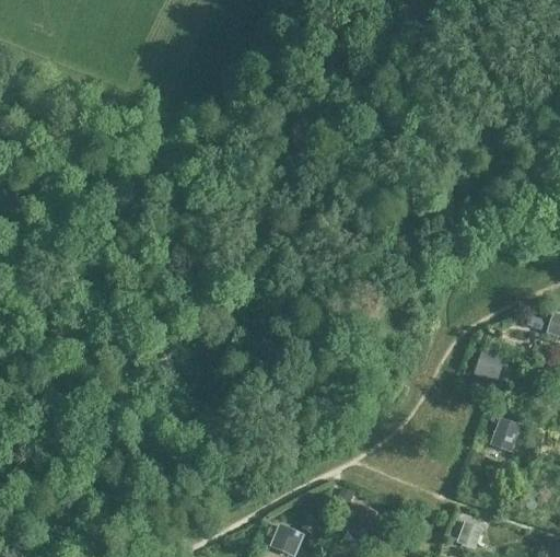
[(559,338),(559,313),(553,312),(546,334),(559,338)]
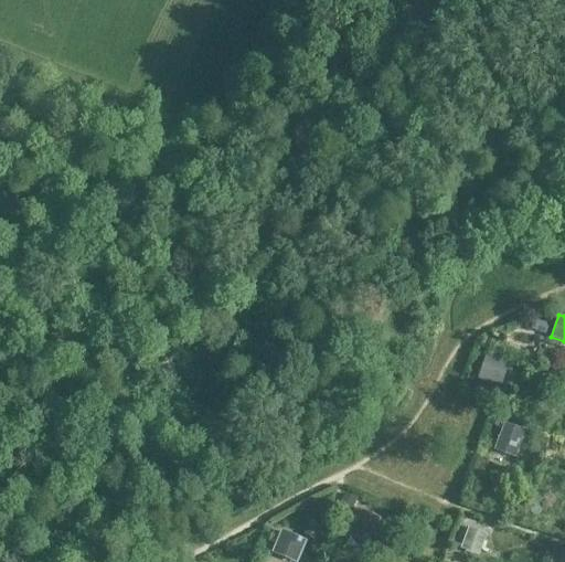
[(534,318),(531,327),(544,331),(547,322),(534,318)]
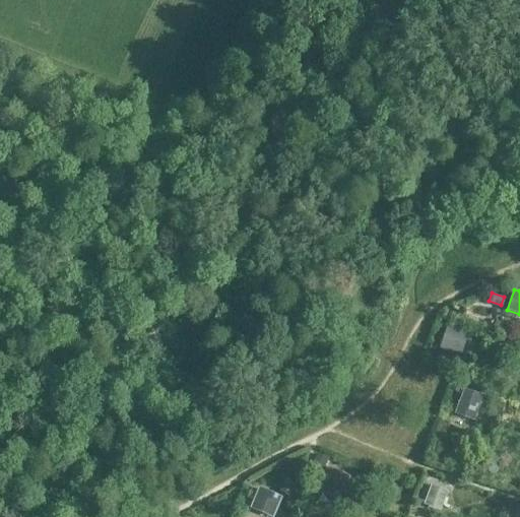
[(448,324),(440,347),(461,354),(468,332),(448,324)]
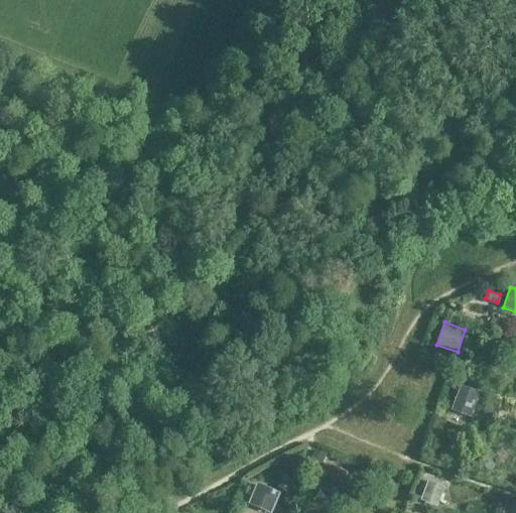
[(450,374),(446,385),(455,388),(459,377),(450,374)]
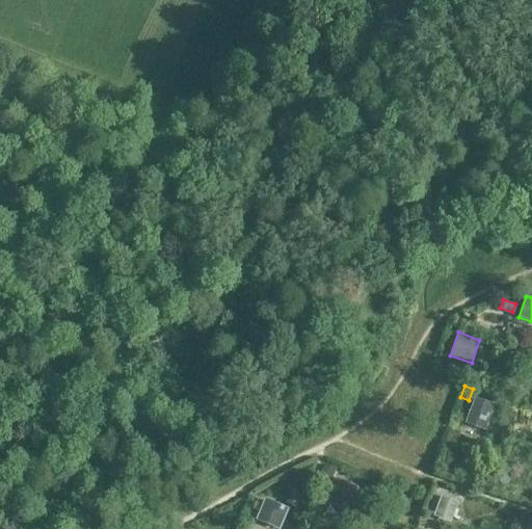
[(464,422),(485,429),(495,404),(474,397),(464,422)]
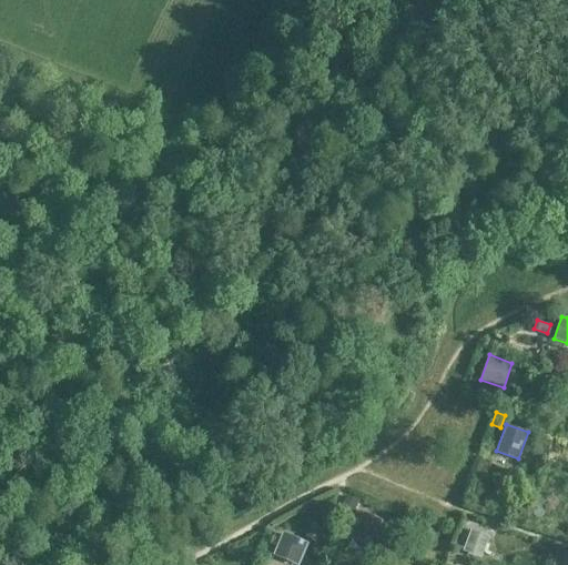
[(346,494),(343,502),(355,507),(358,498),(346,494)]
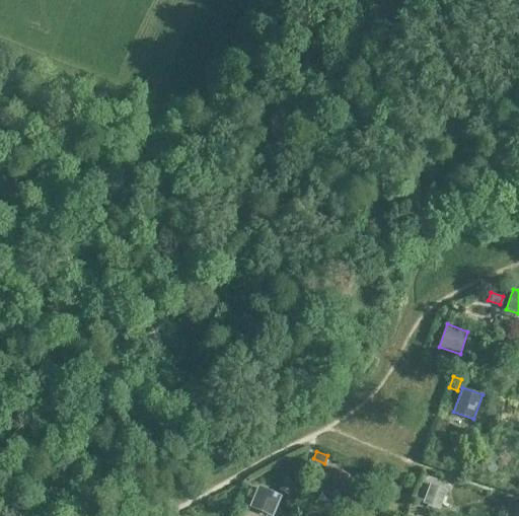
[(350,475),(331,465),(319,489),(339,499),(350,475)]
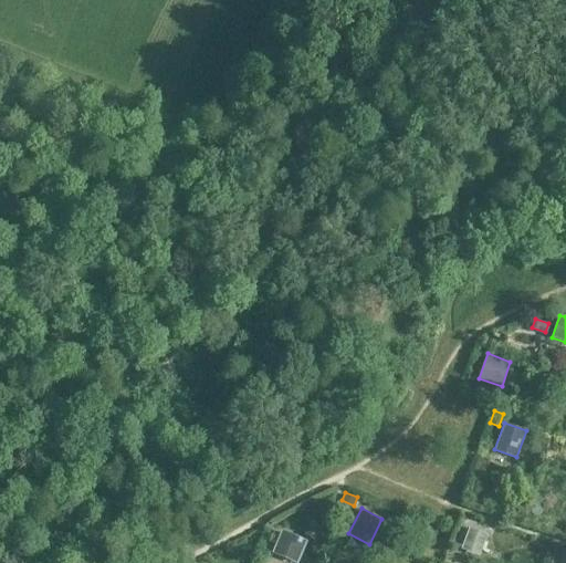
[(311,519),(305,532),(315,538),(322,524),(311,519)]
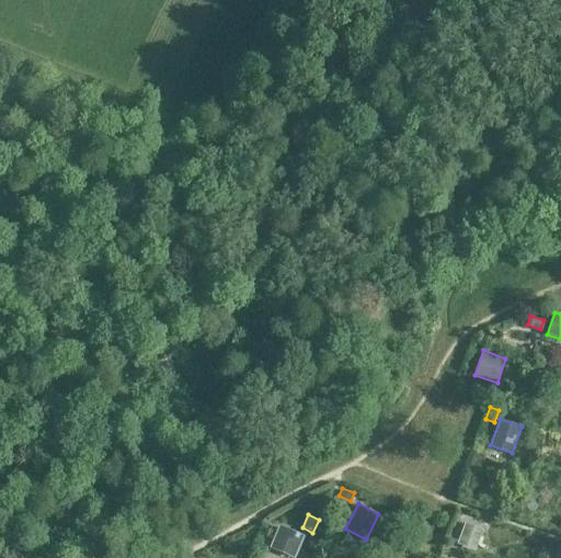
[(457,544),(476,550),(483,528),(465,522),(457,544)]
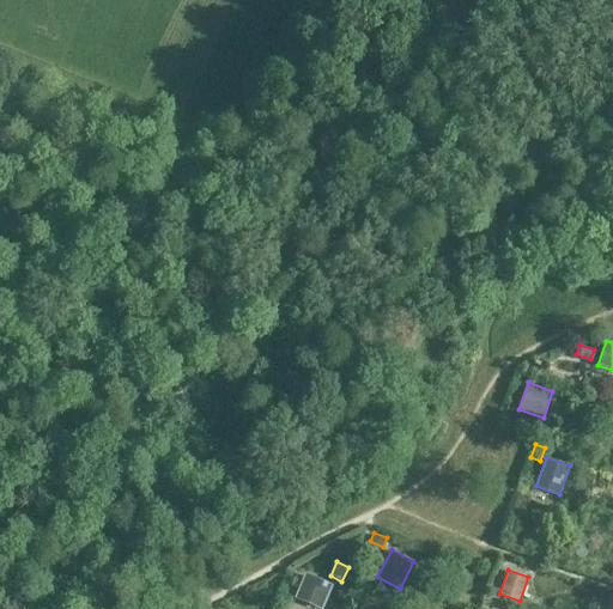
[(293,597),(320,608),(322,608),(333,585),(304,572),(293,597)]
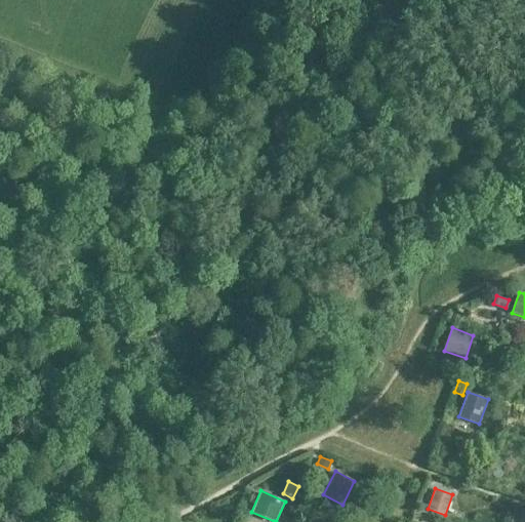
[(516,507),(513,517),(520,519),(523,509),(516,507)]
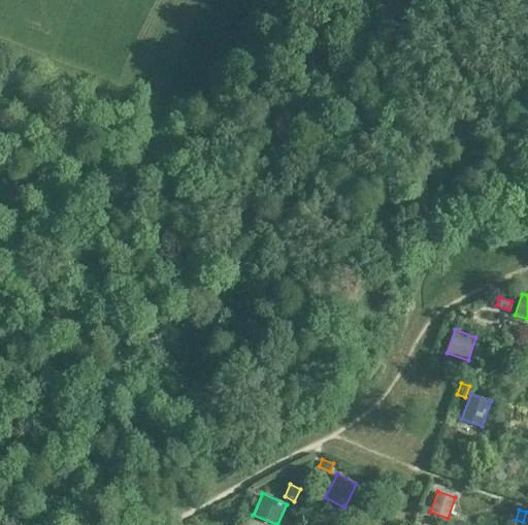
All buildings are outlined.
